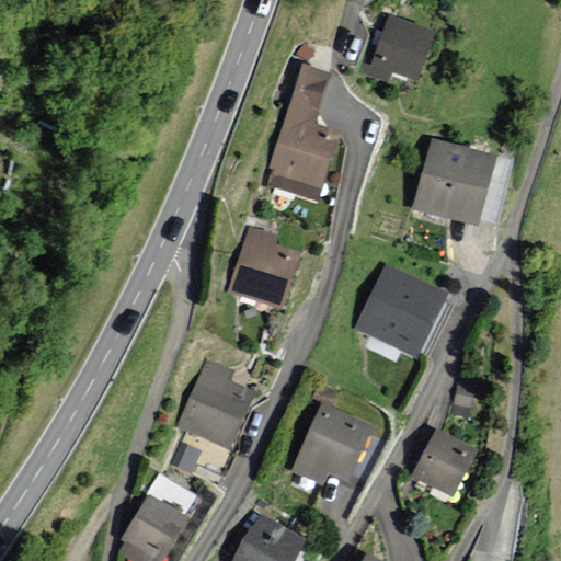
[(437,30),(389,14),(369,75),(389,81),(392,71),(420,80),(437,30)]
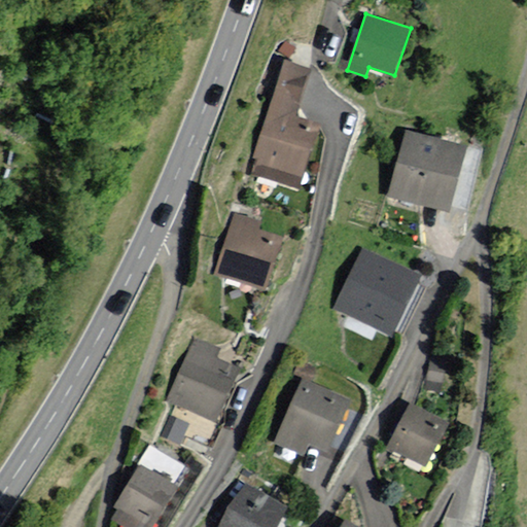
[(311,68),(284,60),(253,157),(255,159),(251,172),(301,187),(320,124),(295,116),(311,68)]
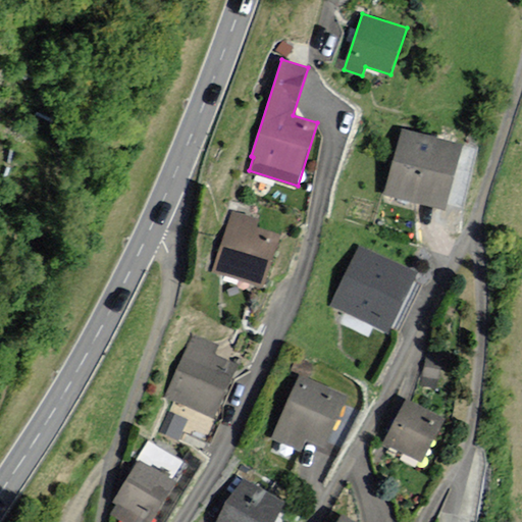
[(462,144),(402,129),(386,192),(447,206),(462,144)]
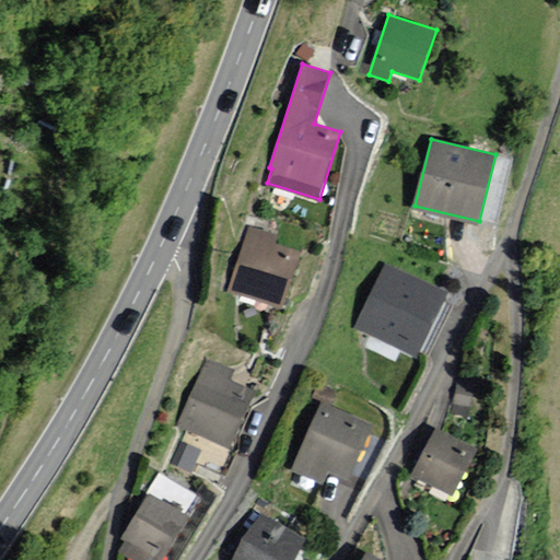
[(279,235),(248,224),(228,288),(283,305),(301,252),(277,243),(279,235)]
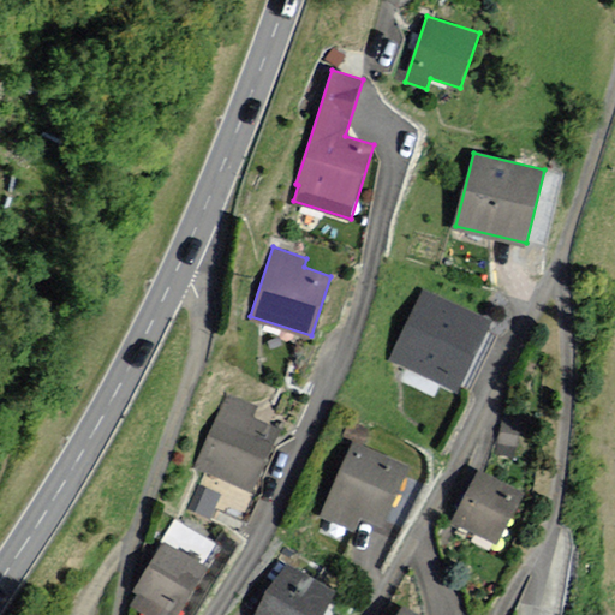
[(493,322),(423,290),(392,359),(461,390),(493,322)]
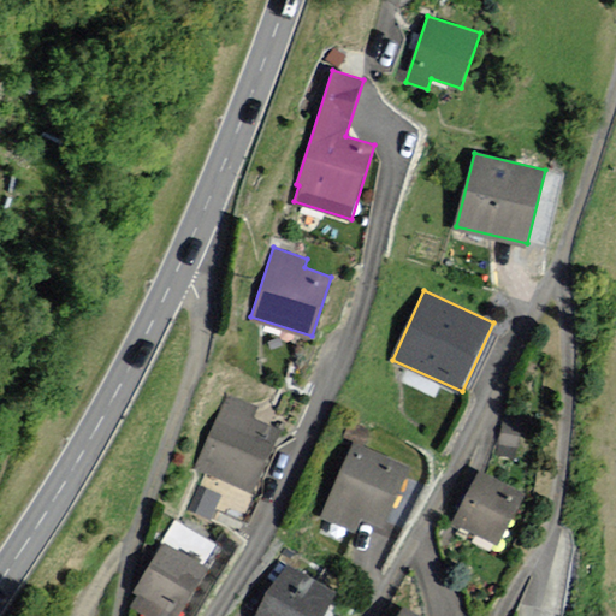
[(259,406),(225,392),(195,467),(260,492),(285,428),(255,415),(259,406)]
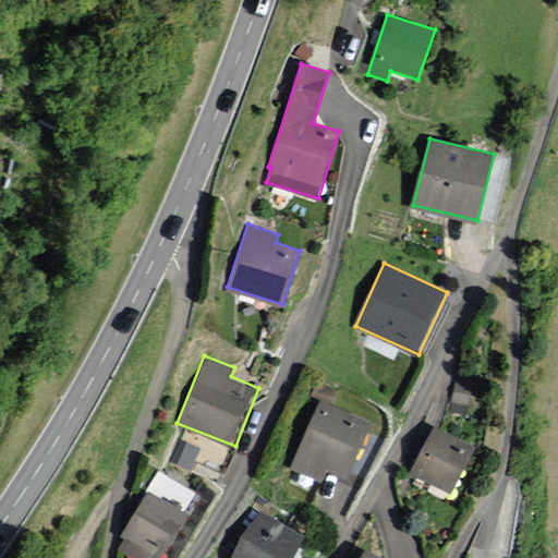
[(373,423),(322,399),(290,468),(322,482),(328,469),(348,477),(373,423)]
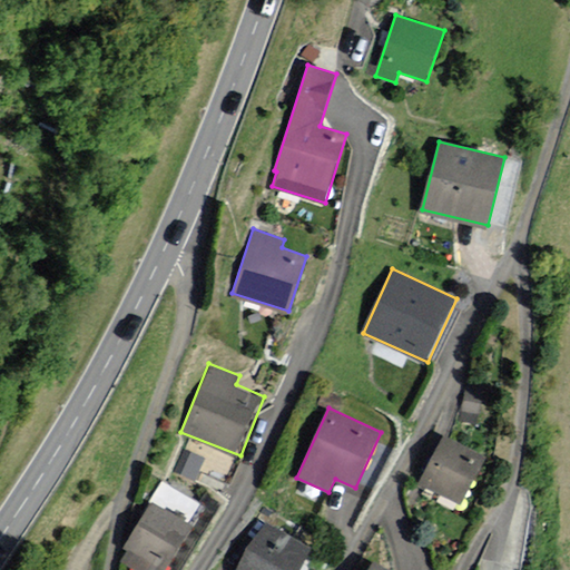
[(487,457),(444,435),(420,483),(463,504),(487,457)]
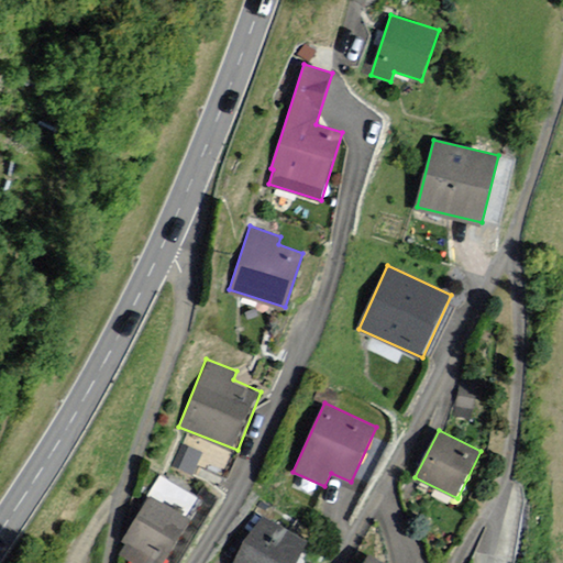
[(166,562),(203,500),(159,474),(136,512),(140,514),(123,542),(133,549),(129,555),(142,562),(166,562)]
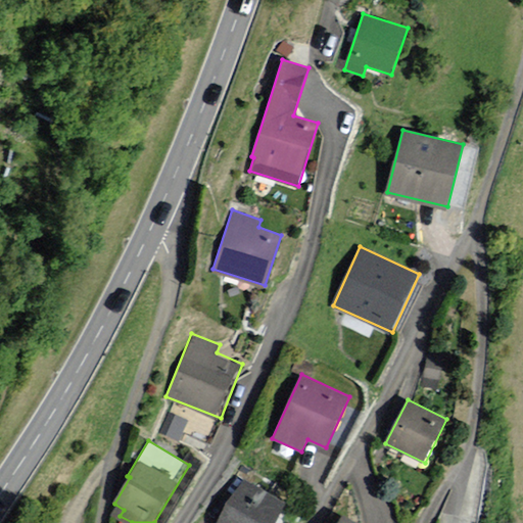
[(274,522),(286,503),(244,478),(218,522),(274,522)]
